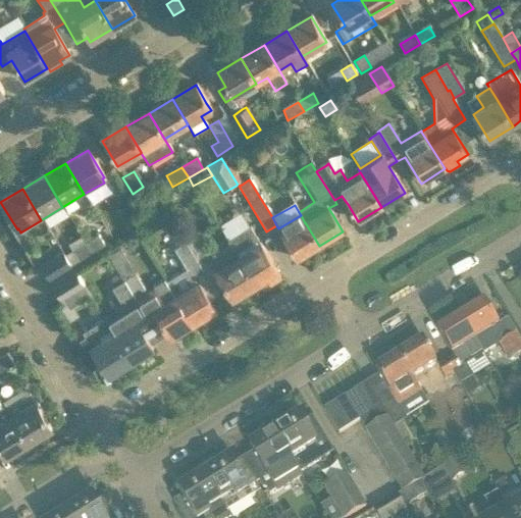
[(131,206),(119,212),(131,231),(132,234),(143,227),(142,224),(131,206)]
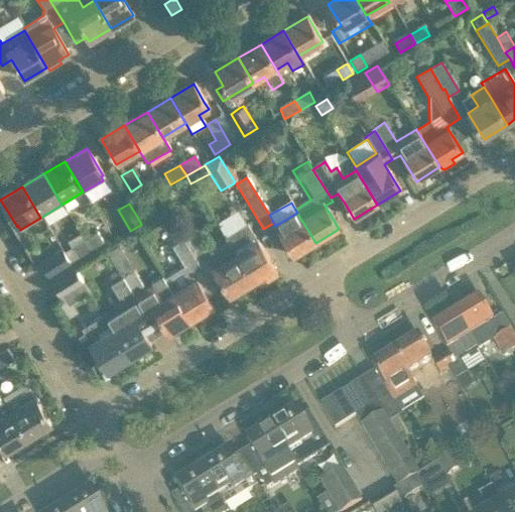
[(216,227),(224,239),(247,226),(239,213),(216,227)]
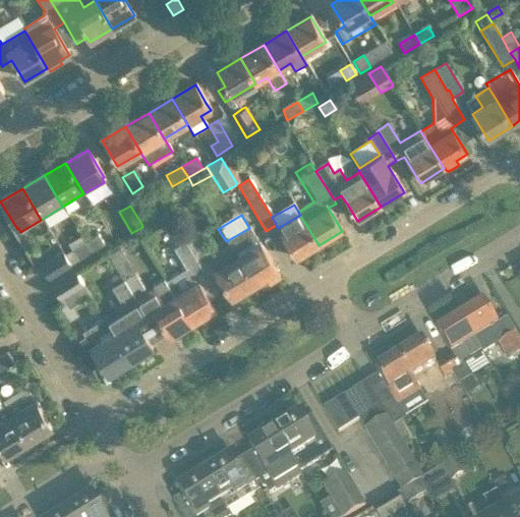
[(304,223),(300,215),(278,228),(276,229),(295,260),(319,245),(304,222),(304,223)]
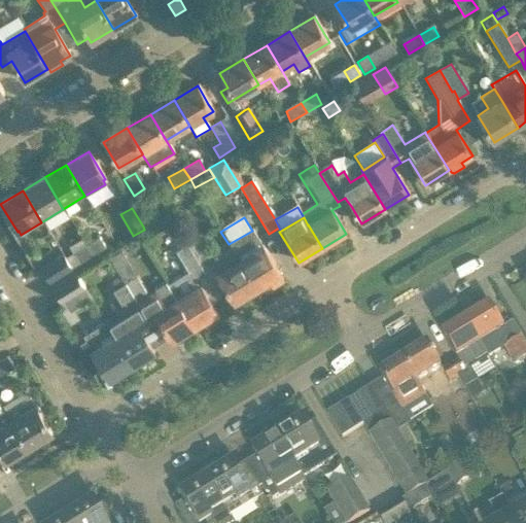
[(252,231),(229,244),(231,248),(232,247),(240,260),(256,288),(270,281),(273,285),(282,279),(279,275),(263,247),(253,234),(252,231)]
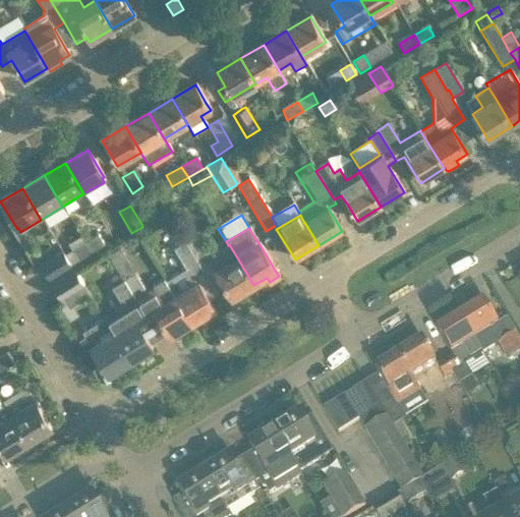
[(196,236),(185,243),(201,270),(211,265),(225,289),(231,299),(253,285),(237,257),(229,244),(228,245),(209,256),(196,236)]
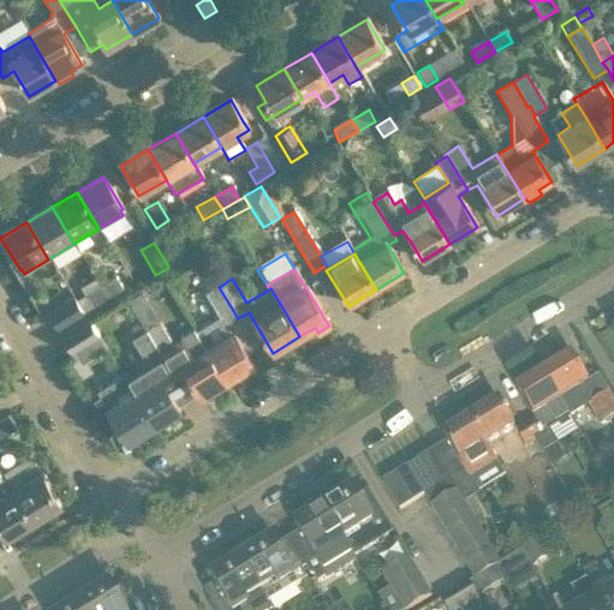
[(108,300),(123,292),(115,280),(101,289),(108,300)]
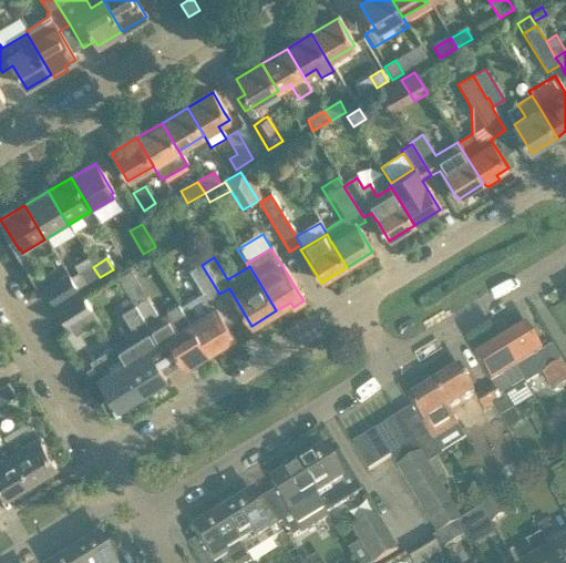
[(203,294),(181,307),(208,352),(233,337),(226,327),(218,314),(209,300),(219,294),(202,265),(189,273),(203,294)]
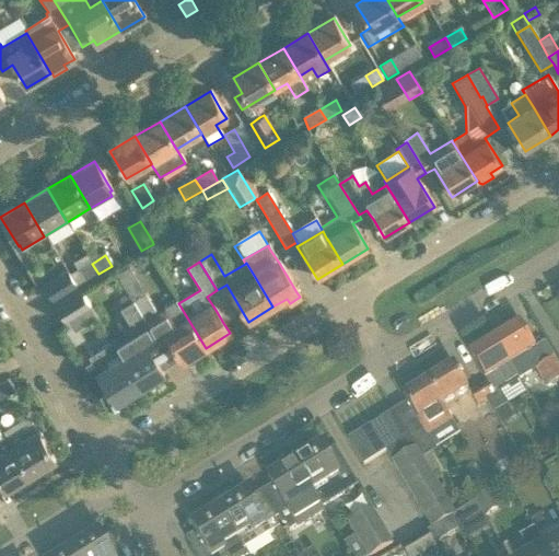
[(76,288),(84,282),(99,274),(92,264),(78,271),(69,277),(76,288)]
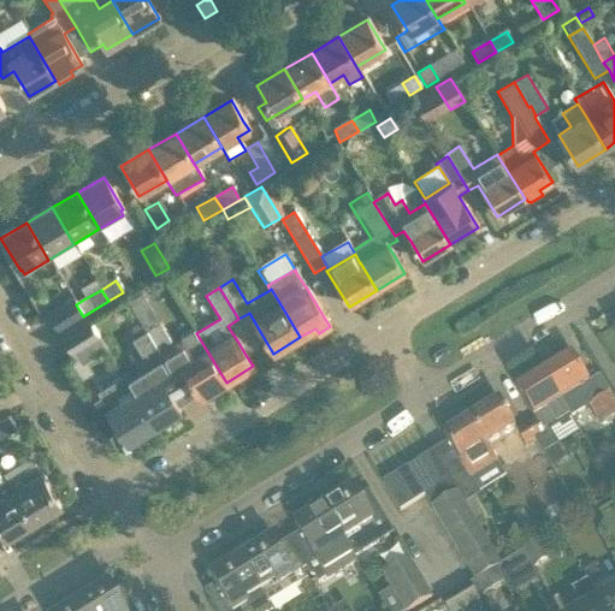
[(142,296),(129,303),(136,318),(149,309),(142,296)]
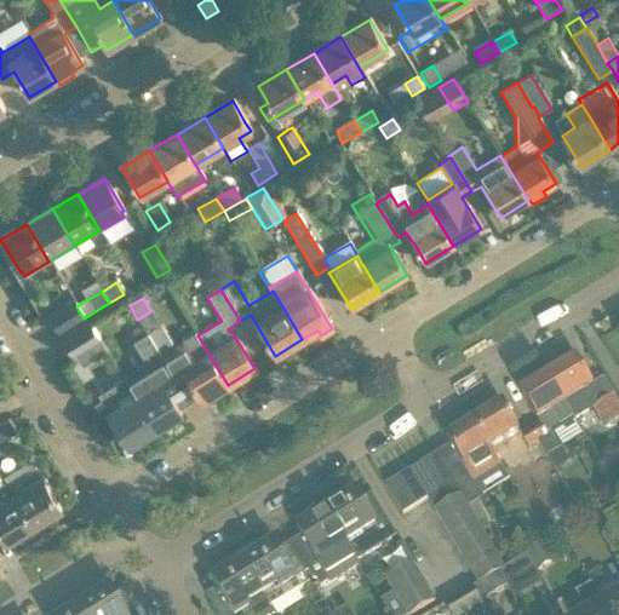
[(58,334),(79,321),(84,319),(76,306),(74,303),(49,319),(58,334)]
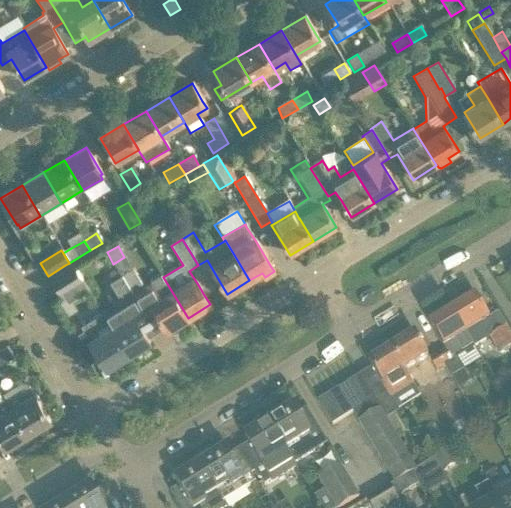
[(198,265),(189,271),(197,283),(206,277),(198,265)]
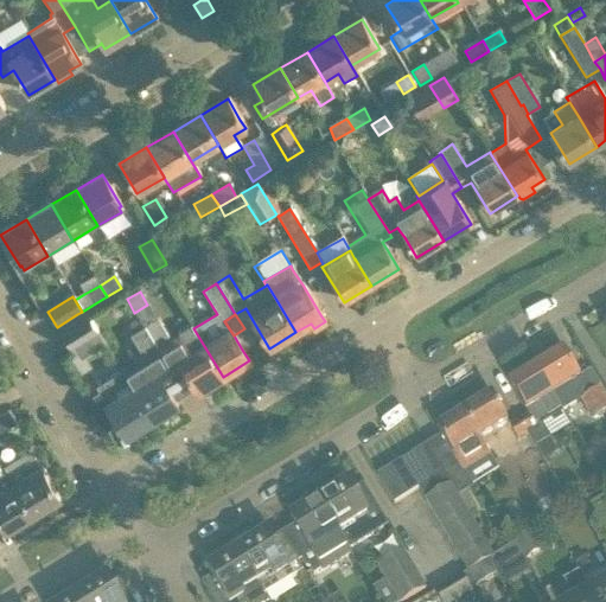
[(71,350),(97,333),(87,316),(59,333),(71,350)]
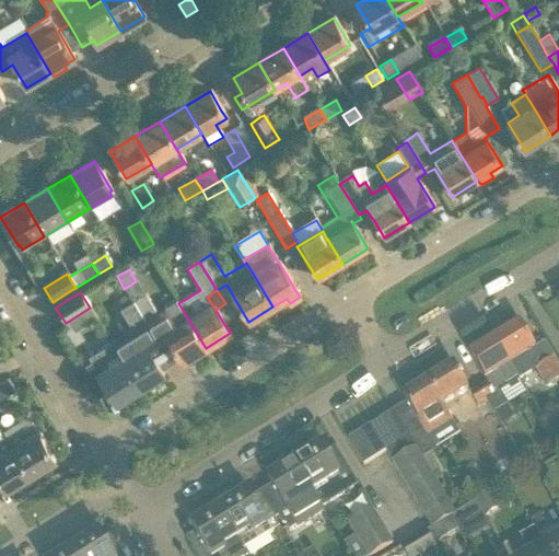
[(131,332),(112,344),(140,390),(164,374),(162,372),(158,366),(167,359),(132,303),(129,297),(128,294),(117,301),(123,310),(119,311),(131,332)]
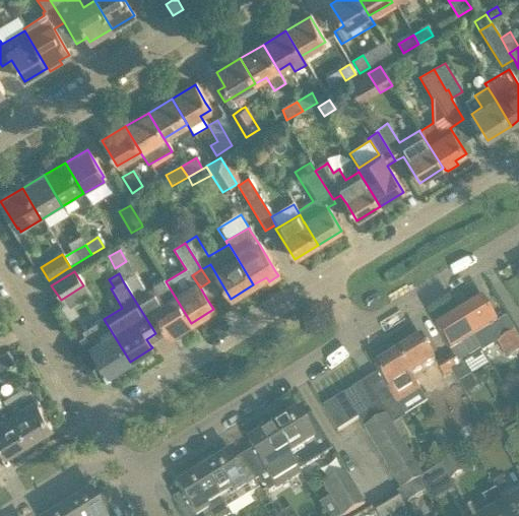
[(132,275),(123,281),(155,333),(164,328),(168,334),(169,337),(191,323),(166,281),(164,278),(150,286),(153,292),(146,295),(134,274),(132,275)]
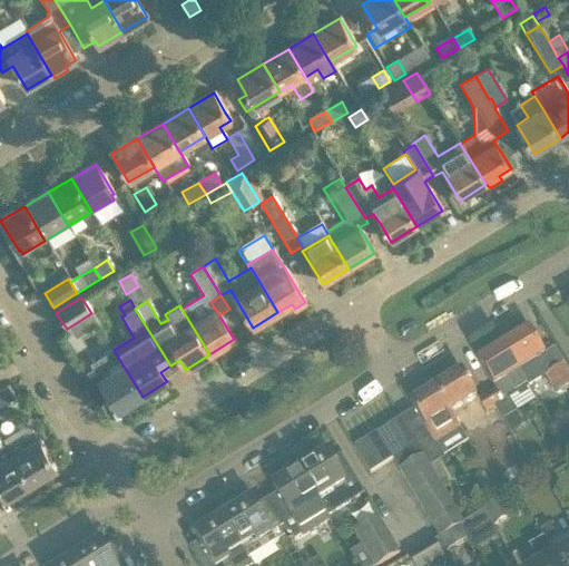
[(552,376),(543,361),(528,335),(502,352),(527,393),(543,383),(555,402),(568,392),(568,380),(562,369),(552,376)]
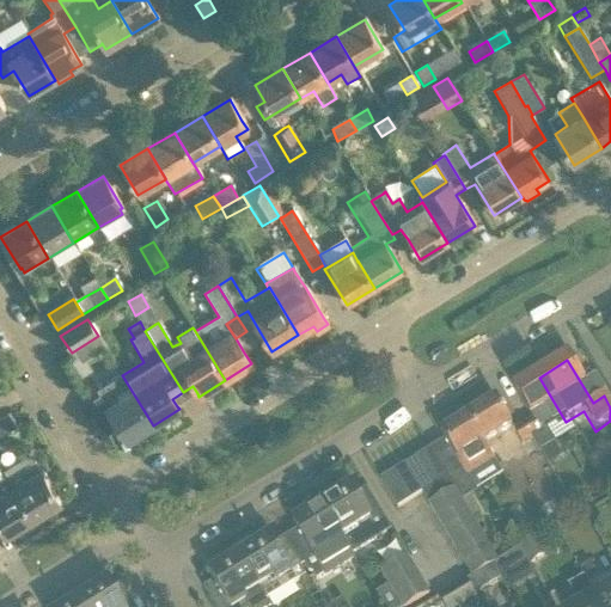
[(527,367),(503,375),(508,387),(531,378),(527,367)]
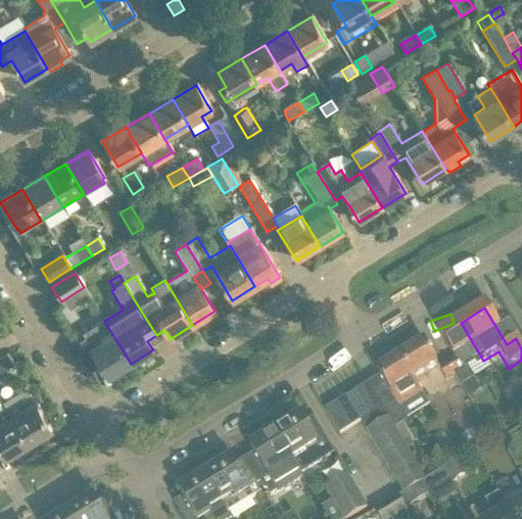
[(108,377),(131,364),(104,321),(82,335),(91,350),(108,377)]
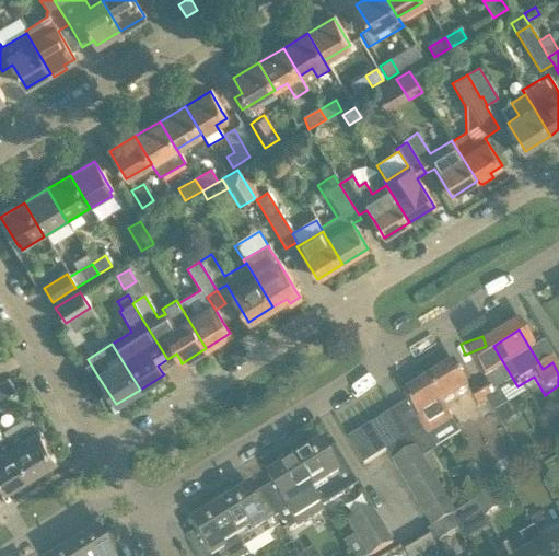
[(500,432),(513,425),(497,398),(517,386),(493,346),(468,361),(484,385),(485,389),(477,394),(485,407),(491,418),(500,432)]
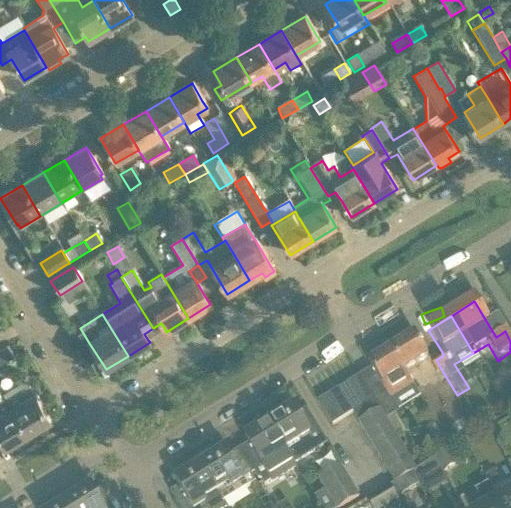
[(412,339),(389,353),(403,376),(414,369),(421,382),(433,374),(435,377),(443,372),(436,360),(428,364),(423,356),(412,339)]
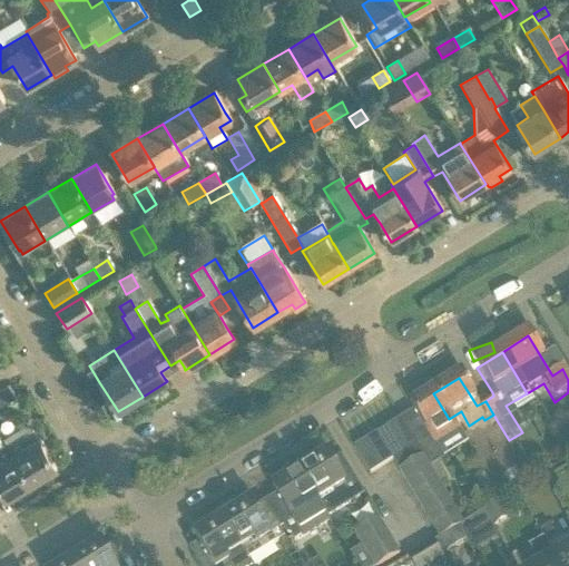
[(0,407),(15,399),(7,387),(0,390),(0,407)]
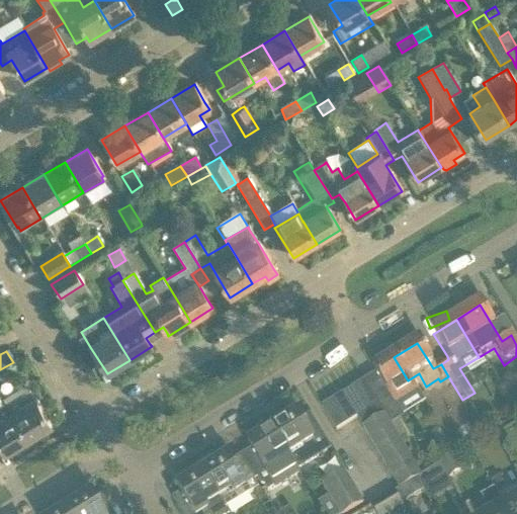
[(395,438),(402,434),(396,423),(401,420),(395,409),(418,397),(408,380),(394,357),(370,372),(374,377),(362,386),(377,410),(383,420),(390,430),(395,438)]
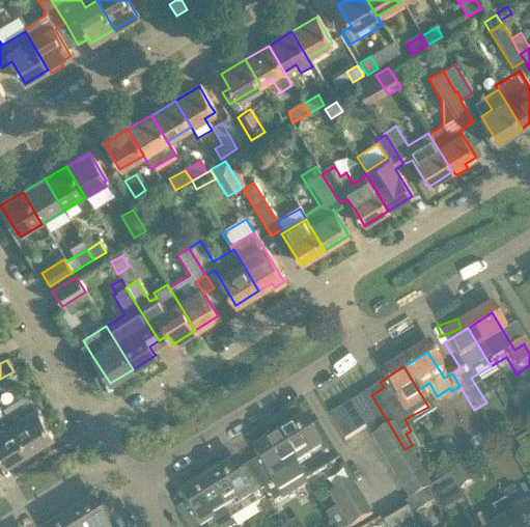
[(459,386),(451,391),(457,401),(466,396),(459,386)]
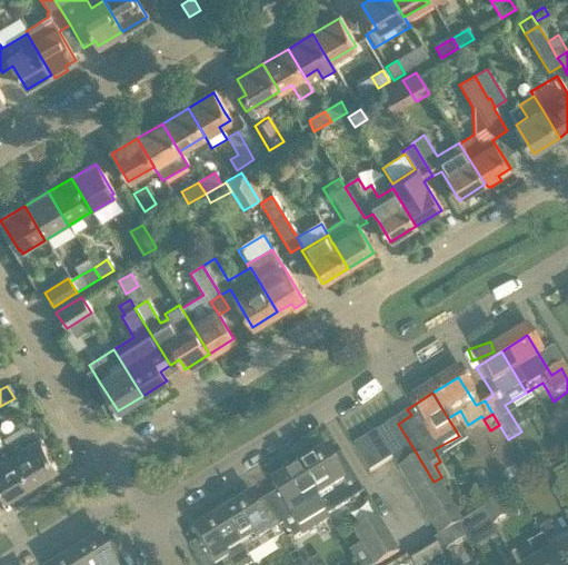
[(404,457),(415,450),(398,424),(387,430),(404,457)]
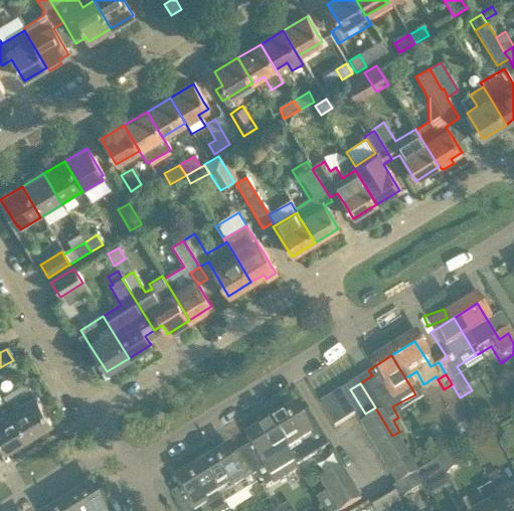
[(50,423),(28,387),(22,386),(17,389),(3,398),(5,401),(27,438),(50,423)]
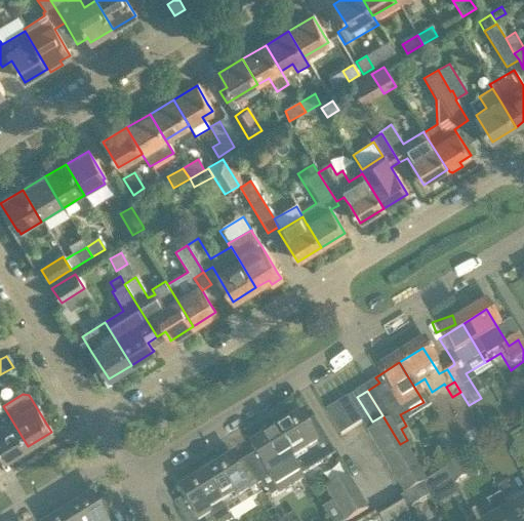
[(361,429),(372,422),(357,397),(346,404),(361,429)]
